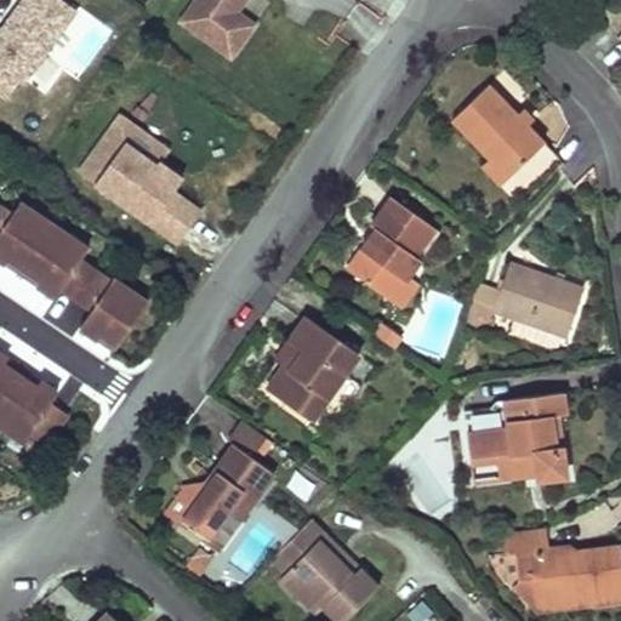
[(64,0),(16,0),(0,23),(0,93),(11,102),(77,9),(64,0)]
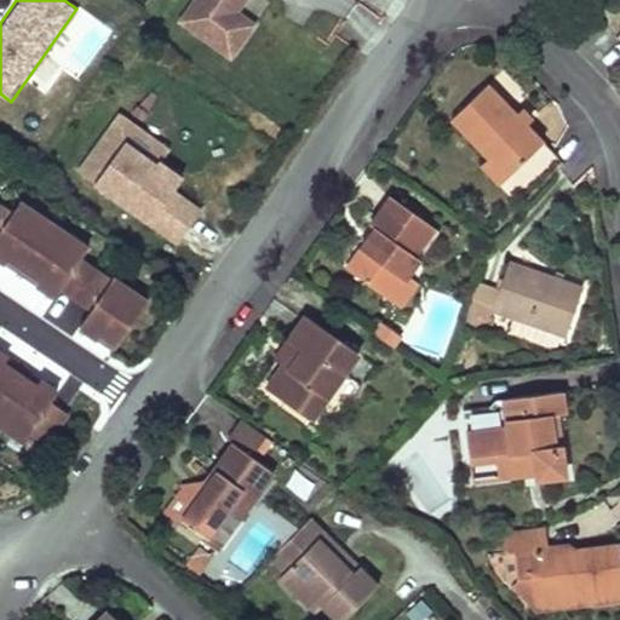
[(244,0),(196,0),(182,22),(230,57),(254,26),(235,12),(244,0)]
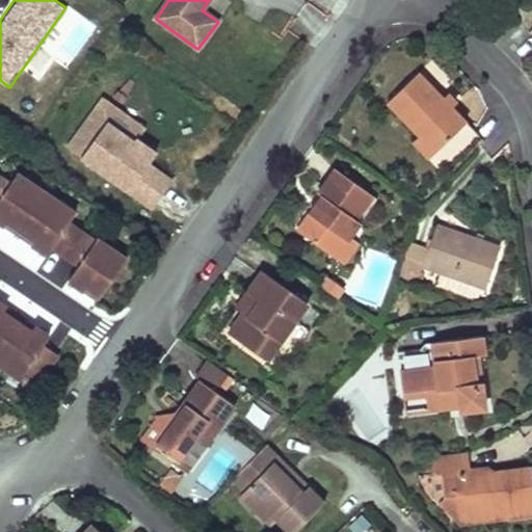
[(387,103),(420,137),(434,153),(466,123),(451,107),(444,99),(418,73),(387,103)]
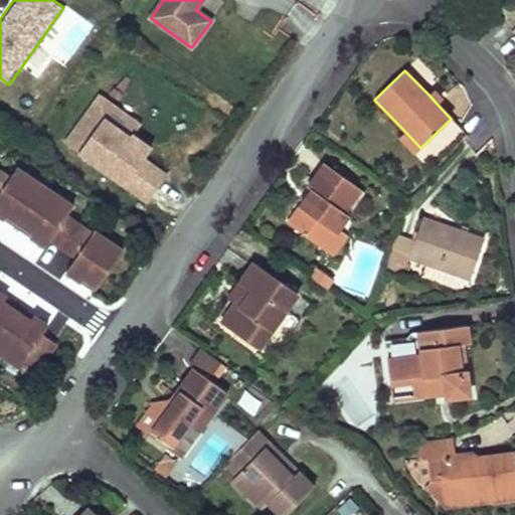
[(146,157),(154,145),(135,132),(143,121),(97,92),(60,145),(148,202),(168,171),(146,157)]
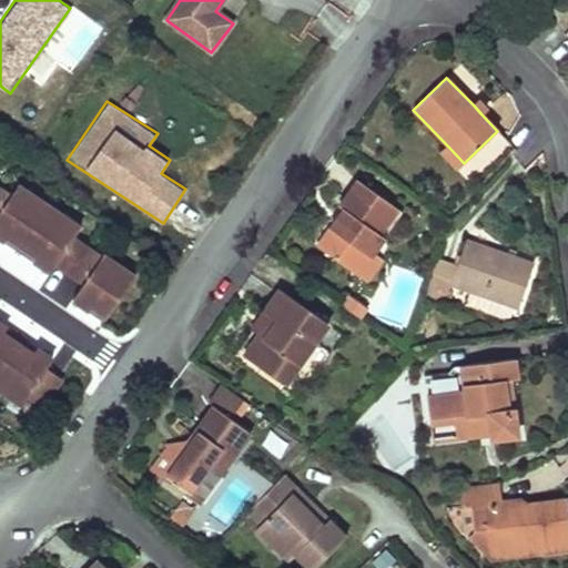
[(474,105),(482,114),(486,110),(483,105),(478,101),(474,105)]
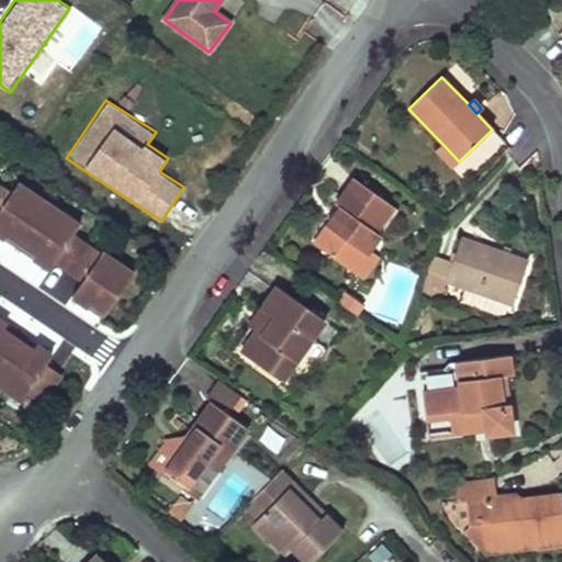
[(452,168),(459,161),(444,145),(437,152),(452,168)]
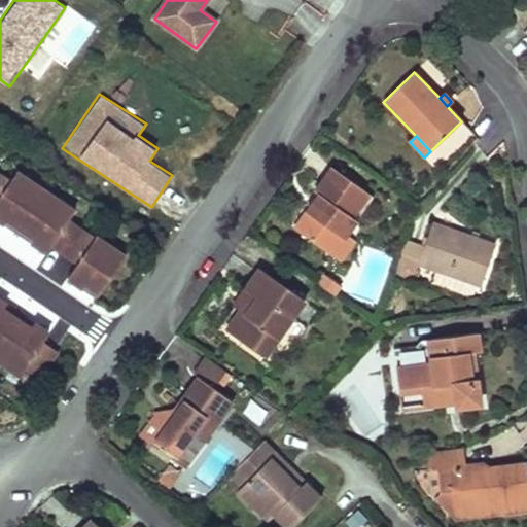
[(373,197),(332,167),(314,191),(318,195),(323,198),(311,215),(306,212),(294,229),(330,255),(346,234),(373,197)]
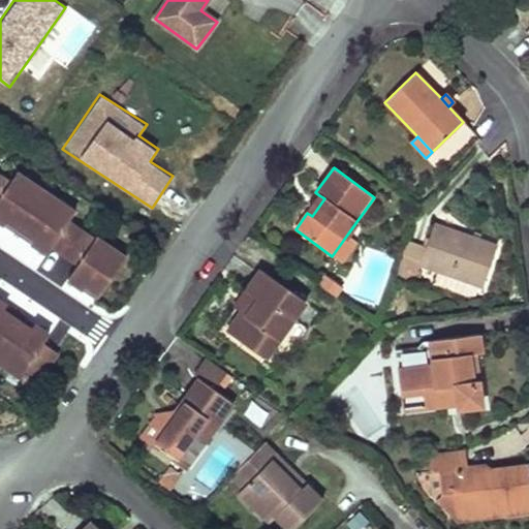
[(13,183),(0,174),(0,220),(5,224),(8,220),(25,230),(39,241),(36,245),(50,254),(53,249),(79,268),(70,280),(82,287),(84,284),(101,297),(126,259),(71,221),(67,227),(61,222),(69,210),(27,181),(18,193),(10,188),(13,183)]
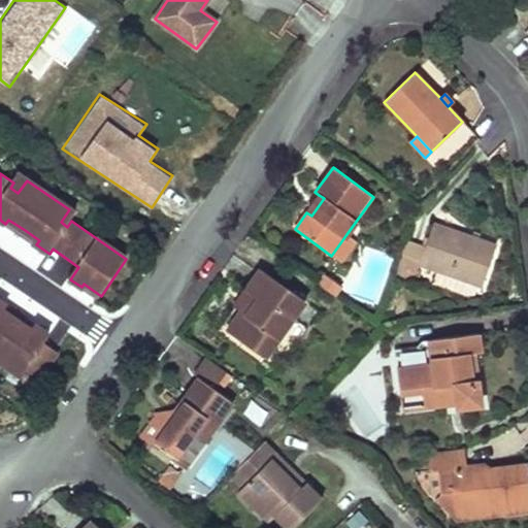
[(18,193),(27,180),(20,175),(13,183),(10,188),(18,193)]
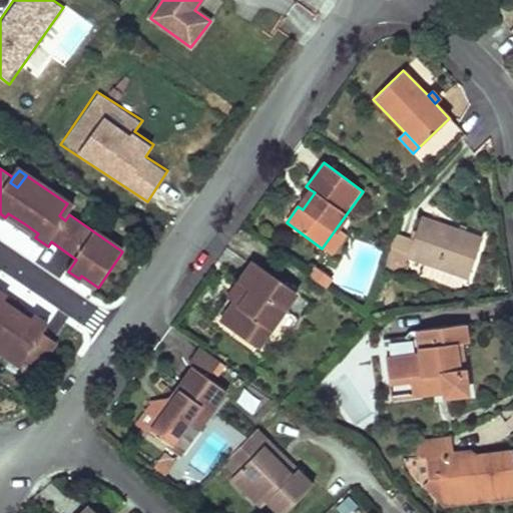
[(310,189),(298,206),(303,209),(315,192),(310,189)]
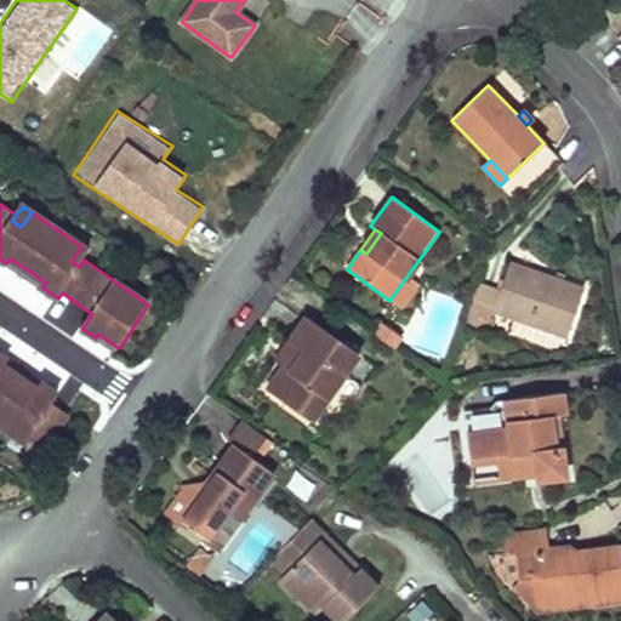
[(79,267),(84,260),(90,252),(81,246),(72,261),(79,267)]
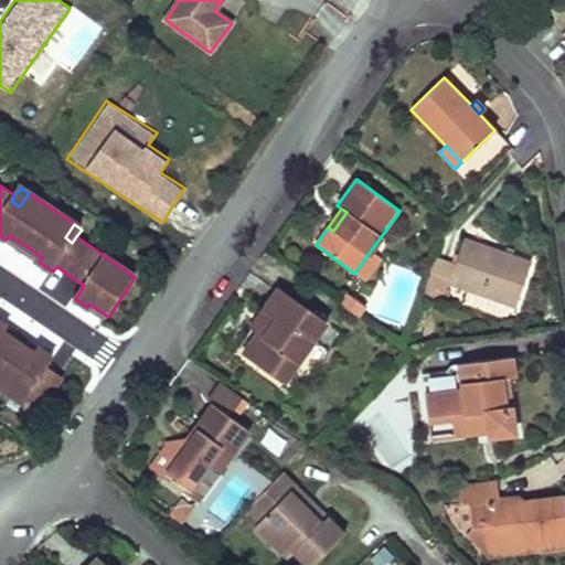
[(9,235),(6,240),(23,251),(27,246),(9,235)]
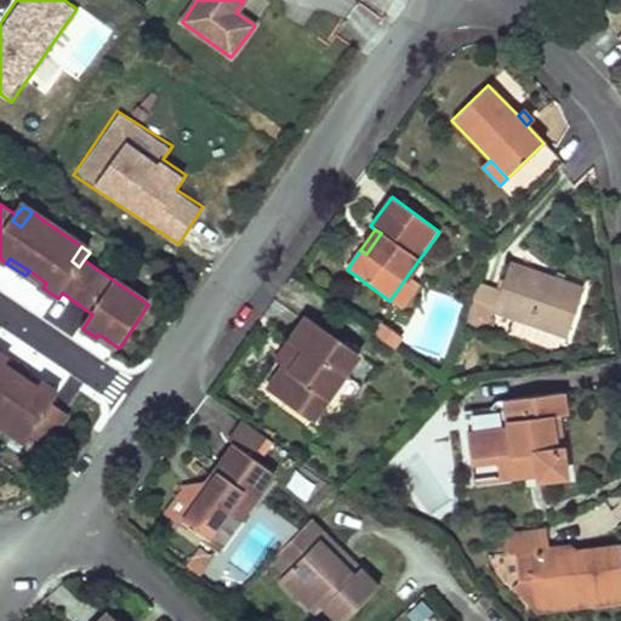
[(510,263),(500,292),(477,284),(471,305),(465,322),(488,329),(494,312),(514,319),(510,334),(543,346),(558,345),(562,336),(567,337),(584,288),(510,263)]
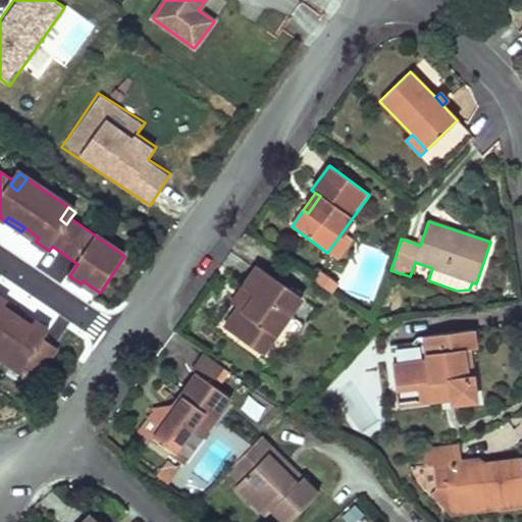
[(39,238),(24,227),(21,231),(36,242),(39,238)]
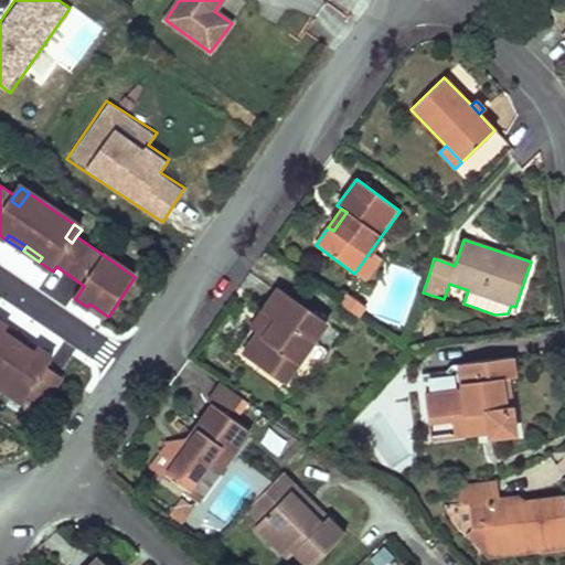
[(380,257),(371,251),(354,274),(364,280),(380,257)]
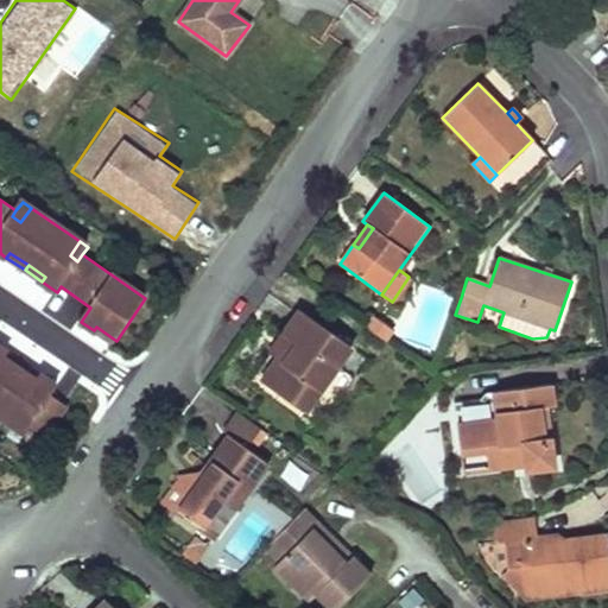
[(261,381),(305,412),(352,347),(299,310),(283,334),(290,339),(277,358),(261,381)]
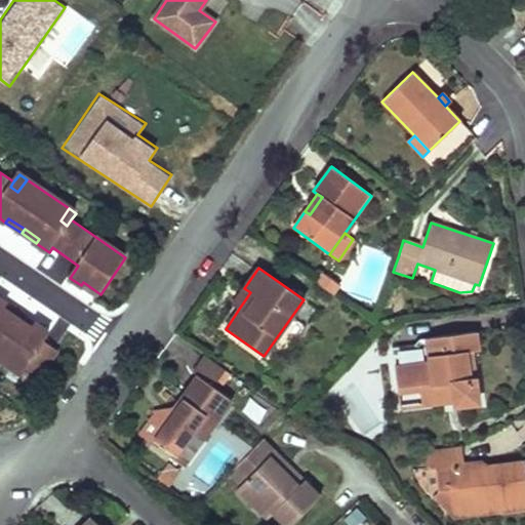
[(338,285),(323,274),(316,282),(332,294),(338,285)]
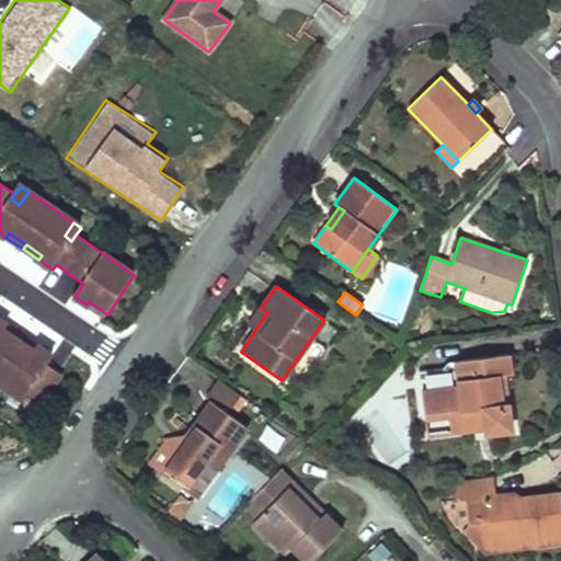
[(89,301),(87,305),(105,318),(107,315),(89,301)]
